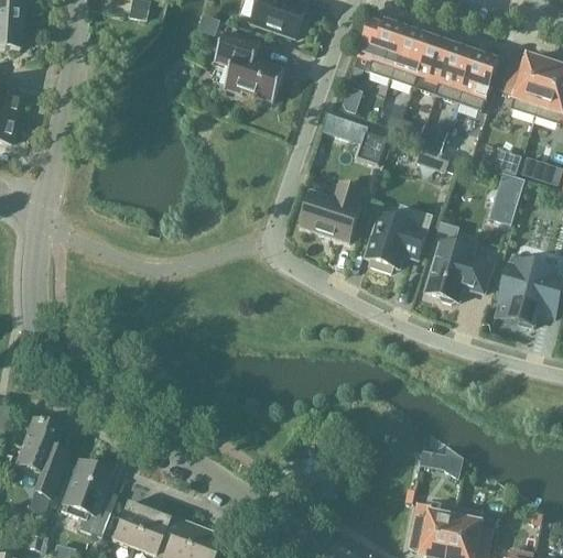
[(134,0),(131,17),(144,19),(149,0),(134,0)]
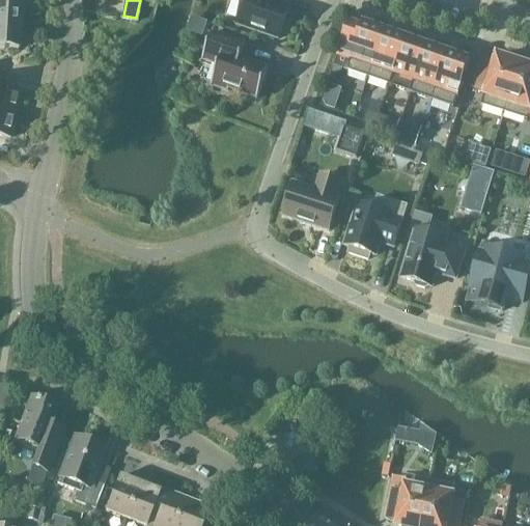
[(287,5),(276,1),(276,0),(242,0),(235,20),(277,34),(287,5)]
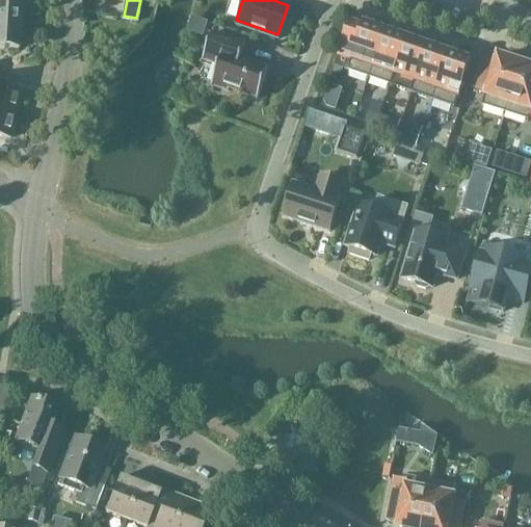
[(0,23),(21,25),(22,6),(18,6),(18,2),(0,1),(0,23)]
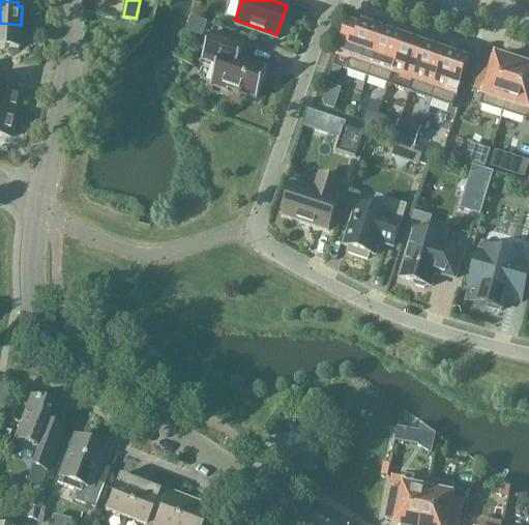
[(366,74),(383,25),(371,20),(370,23),(360,20),(357,30),(345,26),(336,51),(348,55),(345,66),(366,74)]
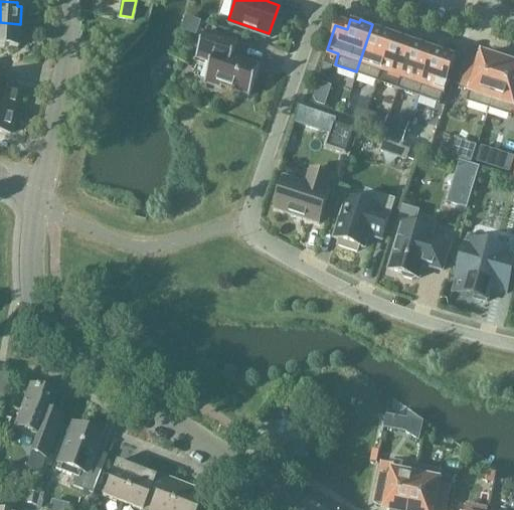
[(19,42),(20,24),(0,22),(0,44),(14,45),(15,41),(19,42)]
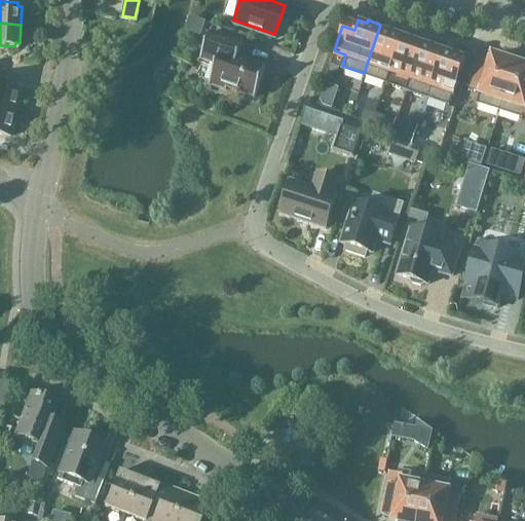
[(384,80),(402,32),(388,27),(387,30),(380,28),(381,25),(380,25),(364,73),(384,80)]
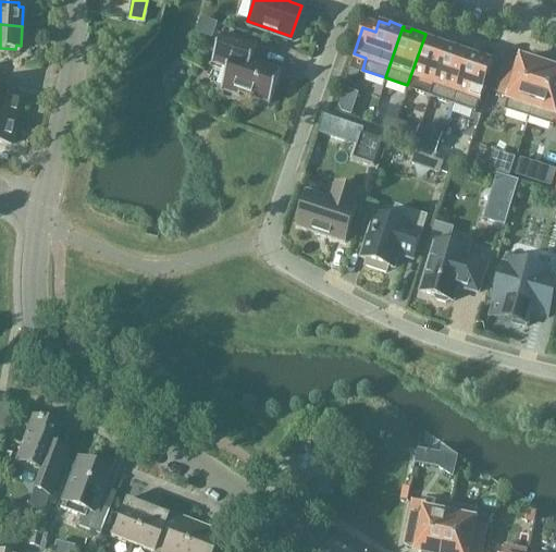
[(280,69),(250,59),(256,43),(221,31),(211,59),(227,64),(220,85),(238,92),(239,89),(269,99),(280,69)]
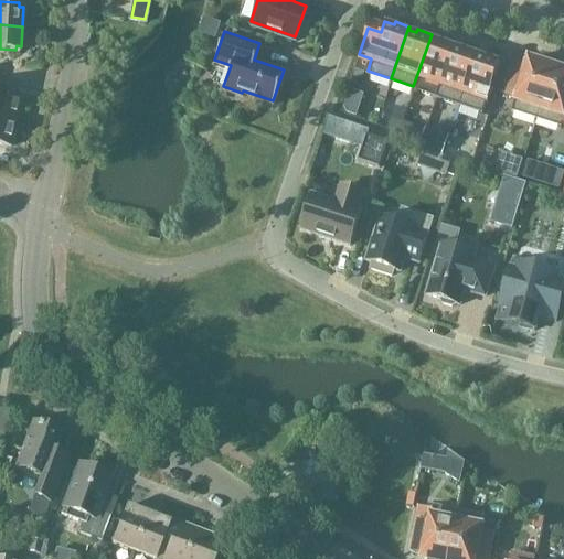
[(435,94),(454,42),(439,36),(438,40),(431,38),(432,34),(413,86),(414,87),(417,76),(438,84),(435,94)]
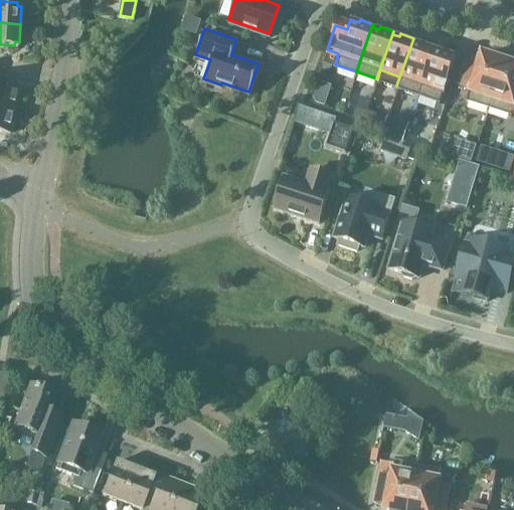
[(417,94),(434,45),(421,40),(420,44),(413,41),(414,38),(413,38),(396,86),(417,94)]
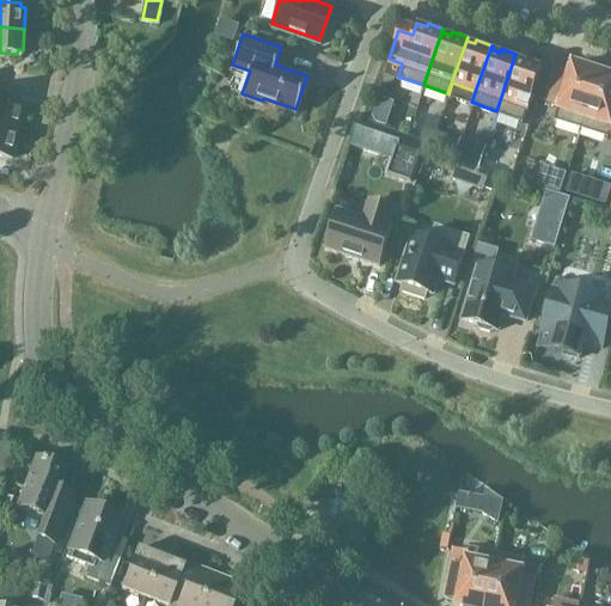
[(517,54),(515,54),(496,111),(521,120),(541,62),(525,57),(524,61),(515,57),(517,54)]
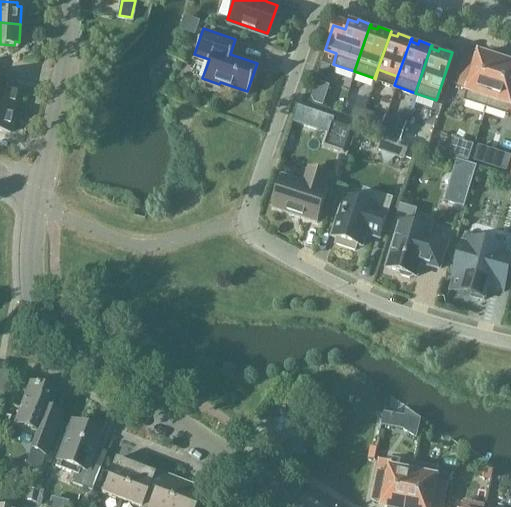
[(485,105),(501,55),(497,54),(497,52),(485,50),(484,53),(477,51),(474,61),(462,57),(455,81),(466,85),(462,98),(485,105)]
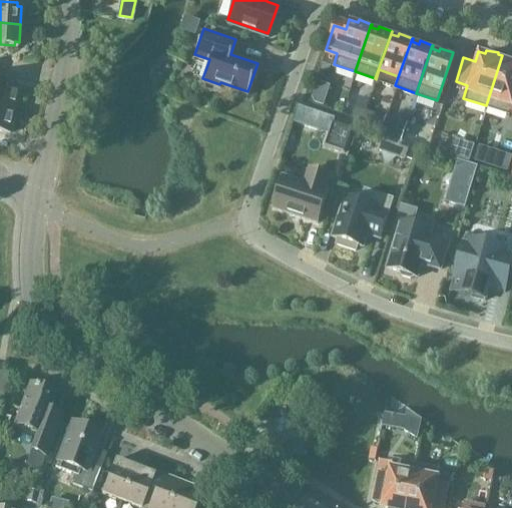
[(506,56),(502,55),(486,105),(508,112),(509,109),(511,109),(511,57),(506,54),(506,56)]
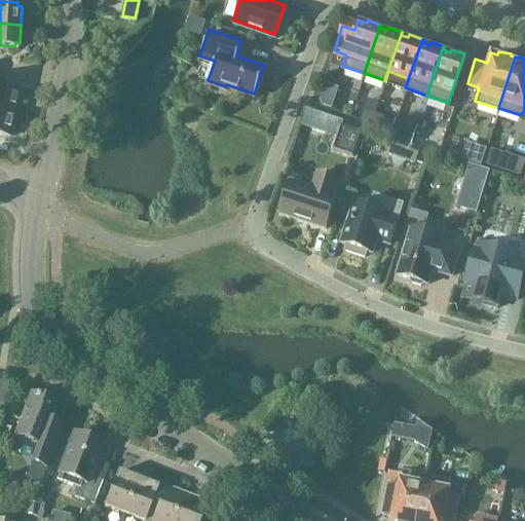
[(317,97),(321,104),(328,106),(334,85),(323,81),(317,97)]
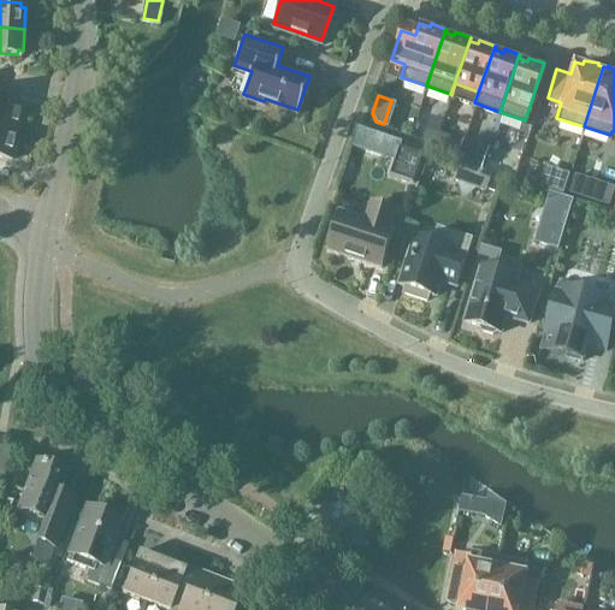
[(0,125),(13,129),(19,101),(0,96),(0,125)]
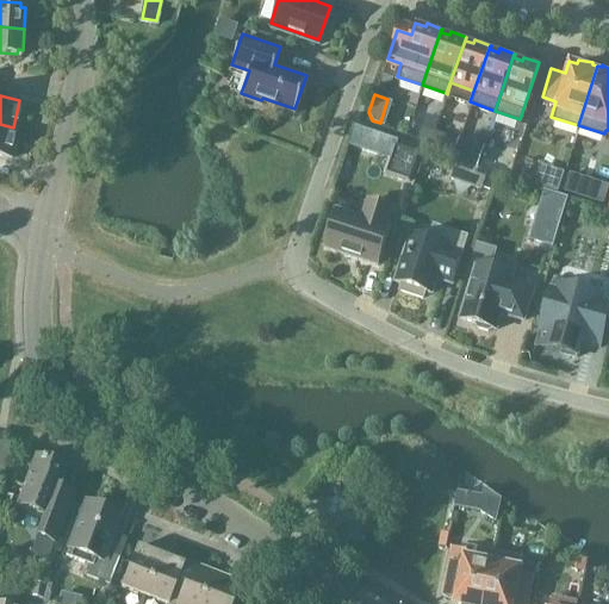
[(429,139),(434,128),(421,123),(416,135),(429,139)]
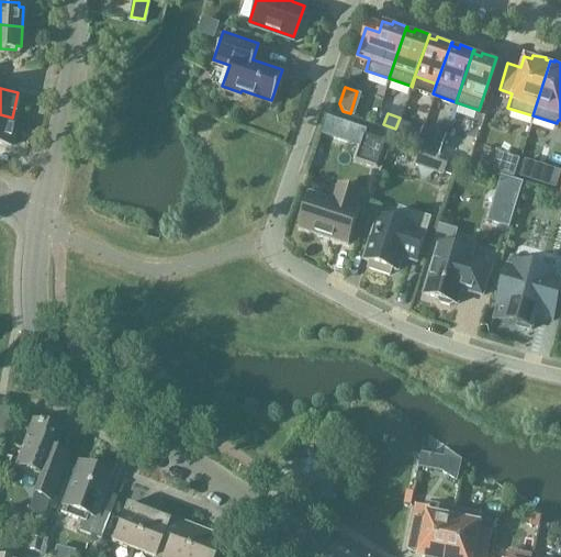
[(0,141),(7,143),(12,118),(0,114),(0,141)]
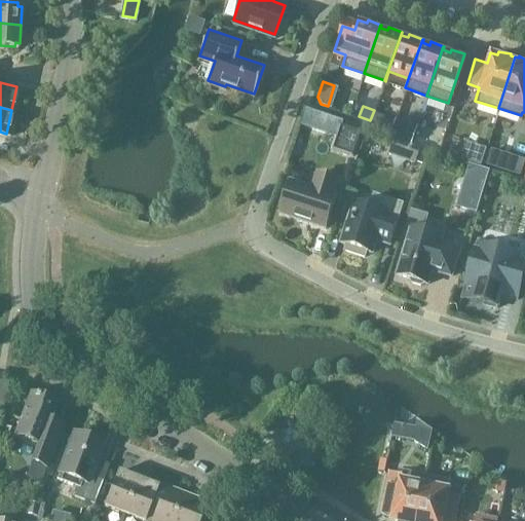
[(385,113),(374,110),(370,120),(381,124),(385,113)]
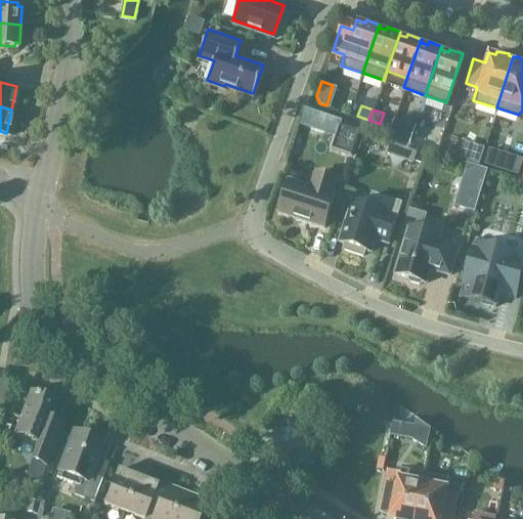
[(395,118),(389,134),(408,141),(411,131),(412,130),(415,125),(395,118)]
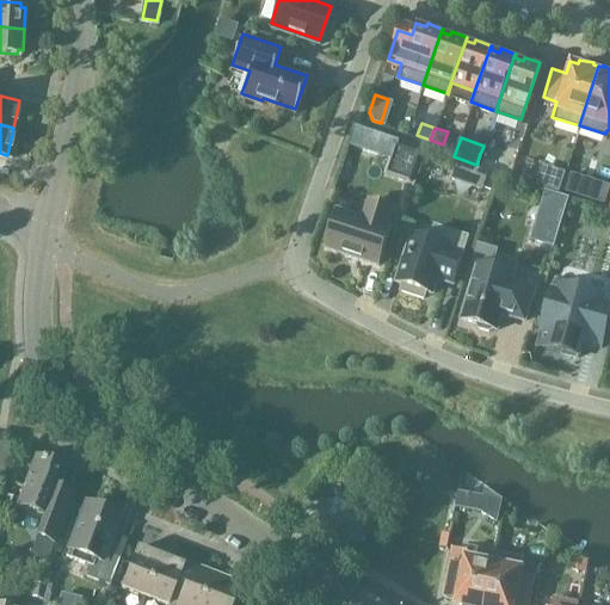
[(417,150),(393,142),(384,171),(407,178),(417,150)]
